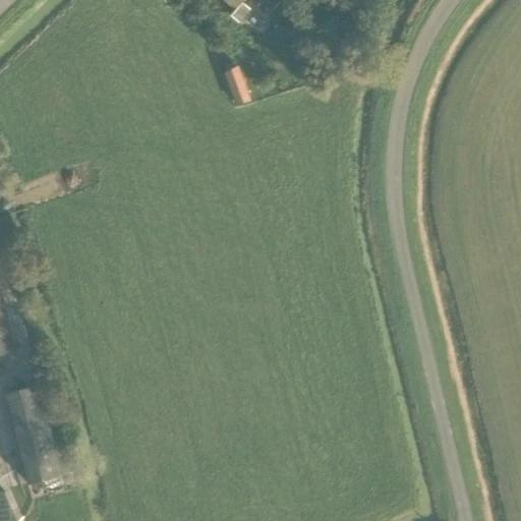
[(243,0),(256,0),(270,11),(279,1),(277,0),(222,0),(235,10),(241,2),(243,0)]
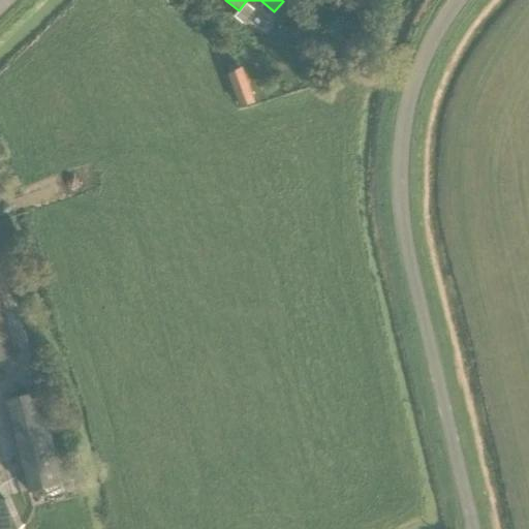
[(335,13),(343,5),(337,0),(330,0),(325,4),(335,13)]
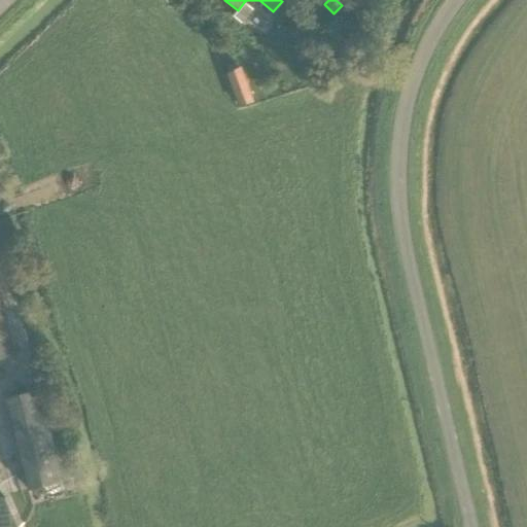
[(241,24),(253,9),(244,2),(238,10),(233,16),(241,24)]
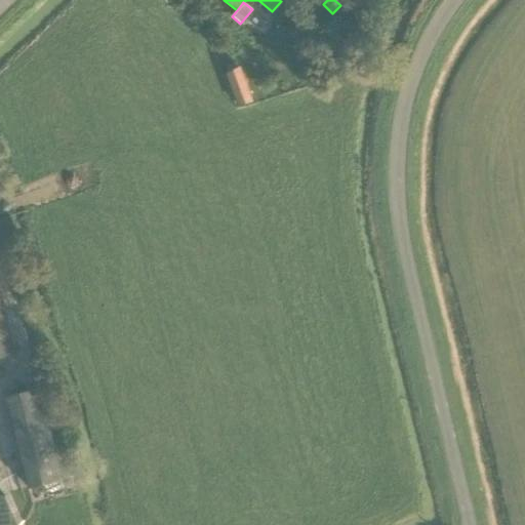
[(225,74),(237,107),(252,102),(241,68),(225,74)]
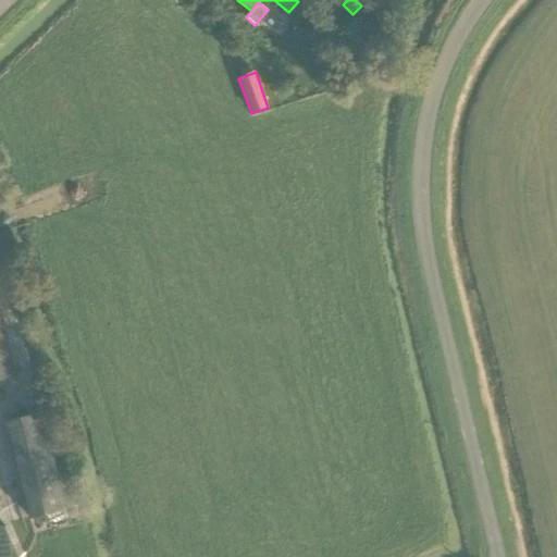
[(0,380),(14,376),(0,324),(0,380)]
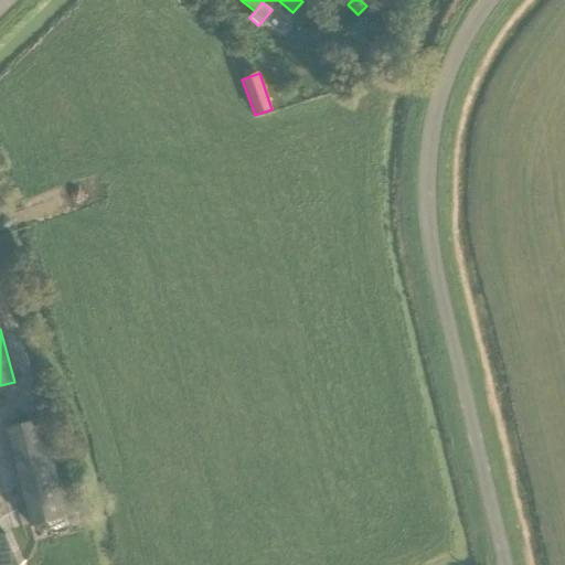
[(71,515),(45,417),(8,427),(32,526),(71,515)]
